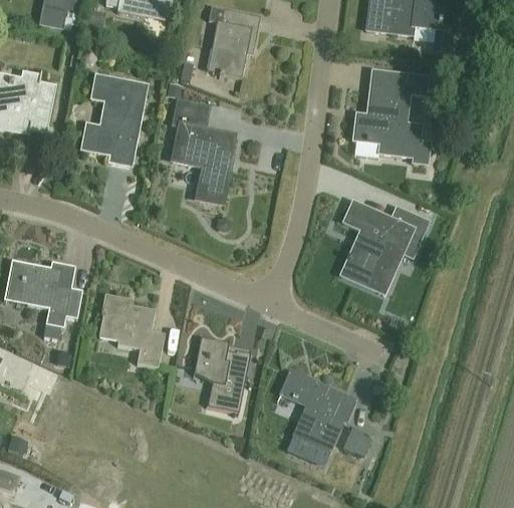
[(46,0),(40,28),(59,32),(60,28),(63,28),(68,0),(46,0)]
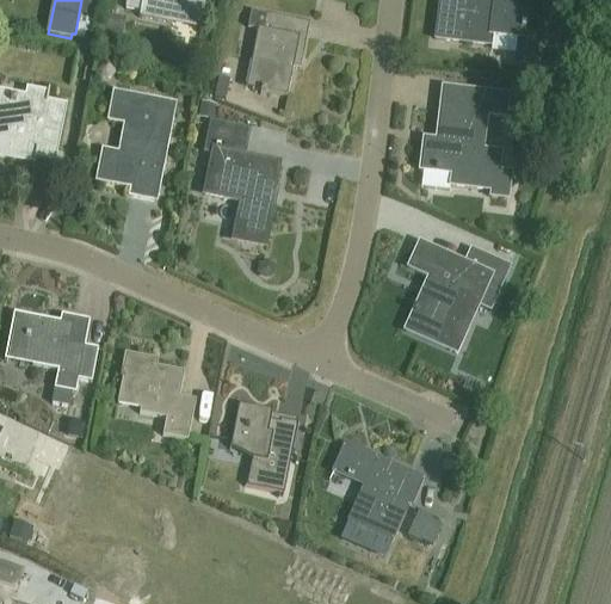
[(127,0),(127,4),(141,6),(140,13),(172,19),(173,13),(202,18),(204,0),(127,0)]
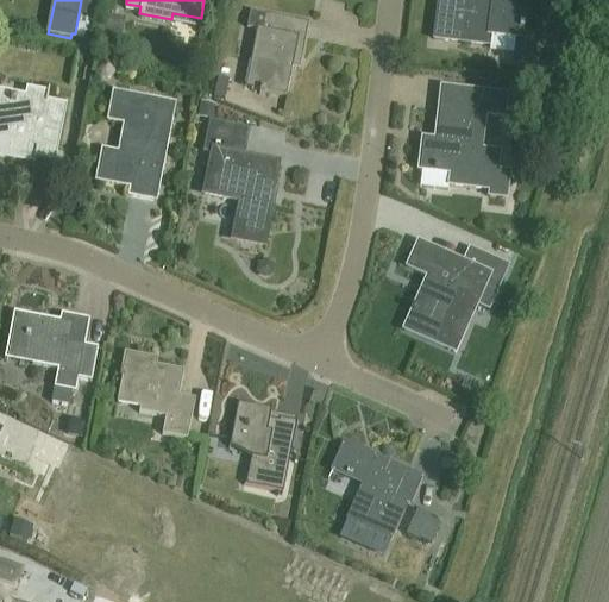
[(493,0),(439,0),(435,35),(489,41),(490,31),(521,35),(522,26),(526,26),(526,20),(522,20),(525,0),(493,0)]
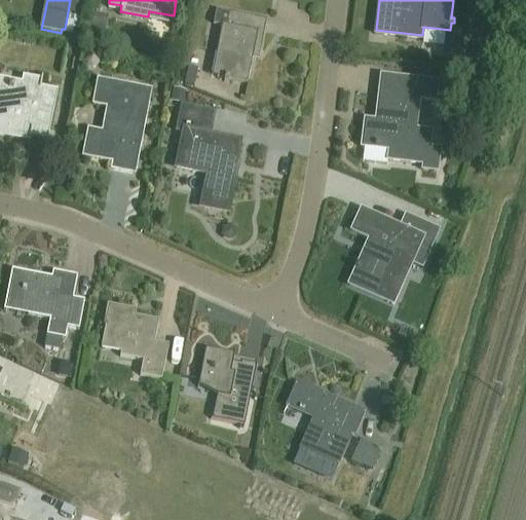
[(267,15),(216,4),(214,17),(222,20),(217,46),(222,48),(217,72),(248,78),(256,42),(262,43),(267,15)]
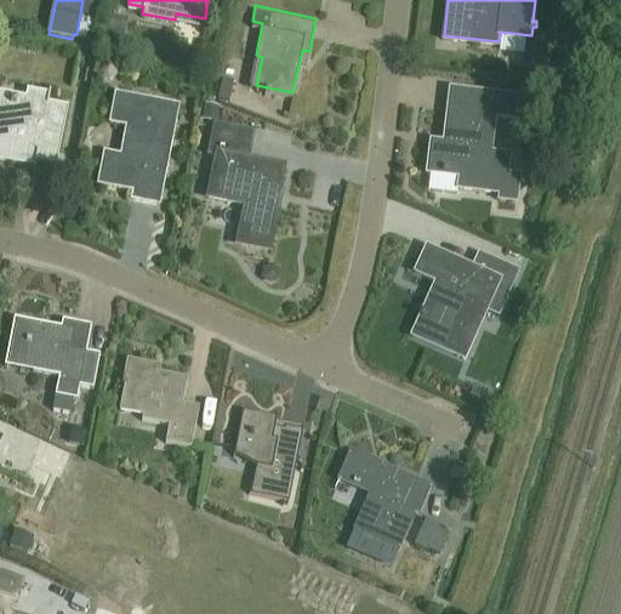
[(50,92),(0,81),(0,155),(35,163),(36,155),(56,159),(67,103),(47,100),(50,92)]
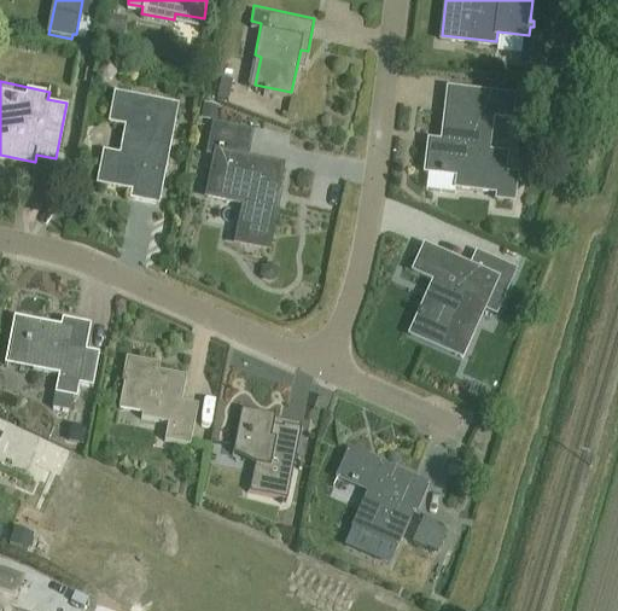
[(514,92),(448,85),(442,139),(427,137),(425,169),(456,173),(455,182),(496,187),(495,195),(514,197),(516,180),(503,179),(507,150),(490,147),(494,111),(512,114),(514,92)]
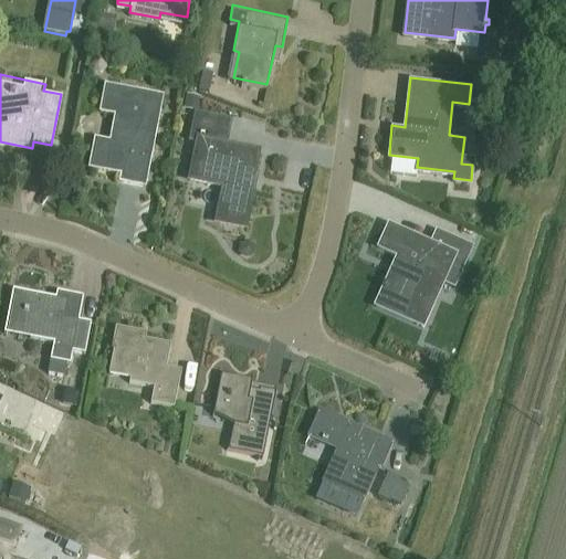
[(132,86),(105,81),(100,107),(115,111),(111,138),(94,135),(90,162),(122,169),(119,177),(144,181),(160,98),(129,93),(132,86)]
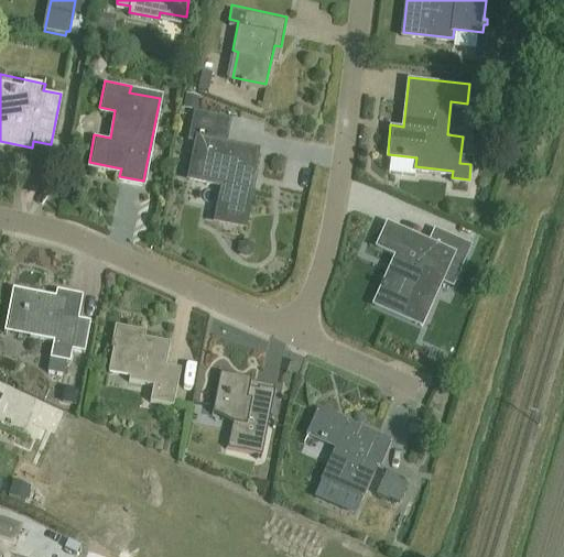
[(231,117),(195,110),(191,135),(198,137),(191,175),(226,182),(219,217),(242,222),(258,146),(226,141),(231,117)]
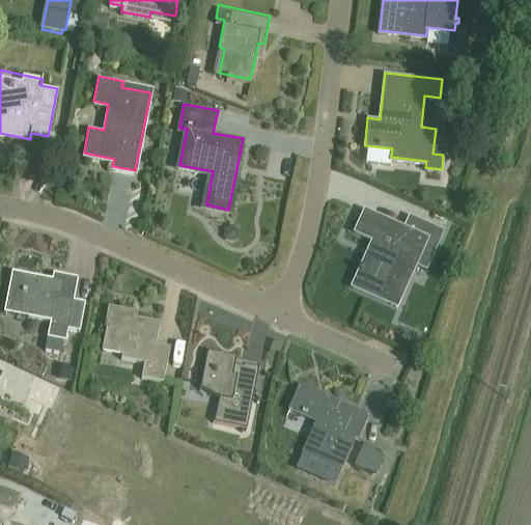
[(403,224),(364,206),(355,228),(373,236),(353,282),(378,294),(398,247),(415,254),(414,258),(424,264),(440,227),(409,214),(403,224)]
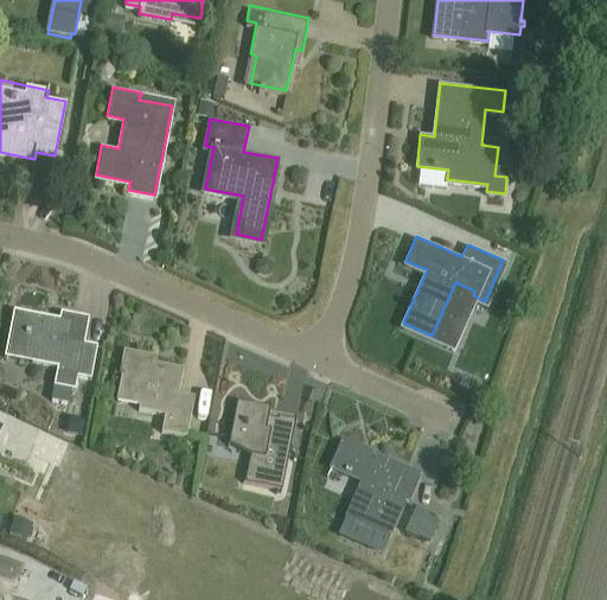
[(55,314),(13,307),(5,353),(57,363),(53,382),(75,387),(89,312),(64,307),(63,314),(55,312),(55,314)]
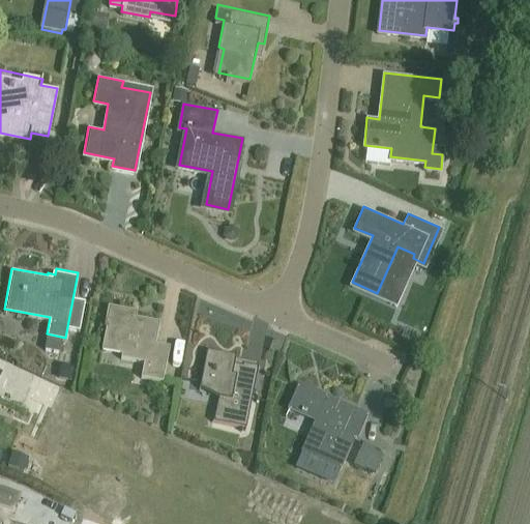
[(137,310),(110,304),(102,346),(122,350),(121,354),(143,357),(141,374),(164,378),(170,343),(155,340),(159,318),(136,314),(137,310)]
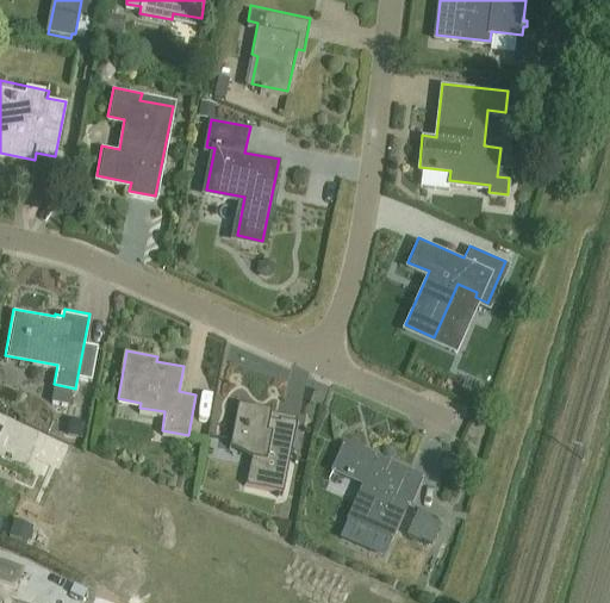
[(272,404),(238,398),(230,436),(254,441),(246,480),(282,488),(297,418),(271,412),(272,404)]
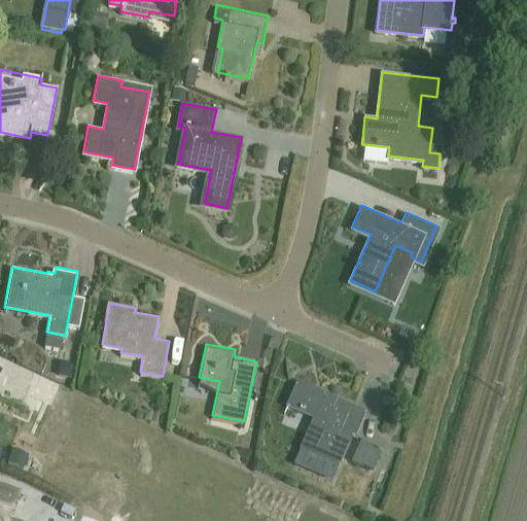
[(323,393),(296,381),(287,403),(313,414),(300,444),(339,461),(351,432),(353,433),(364,409),(324,390),(323,393)]
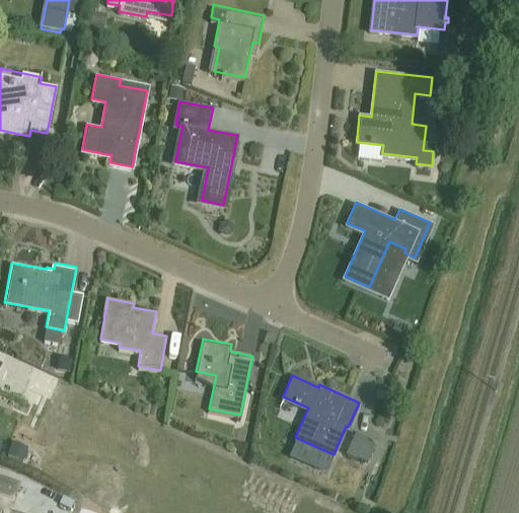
[(357,457),(366,436),(355,431),(345,452),(357,457)]
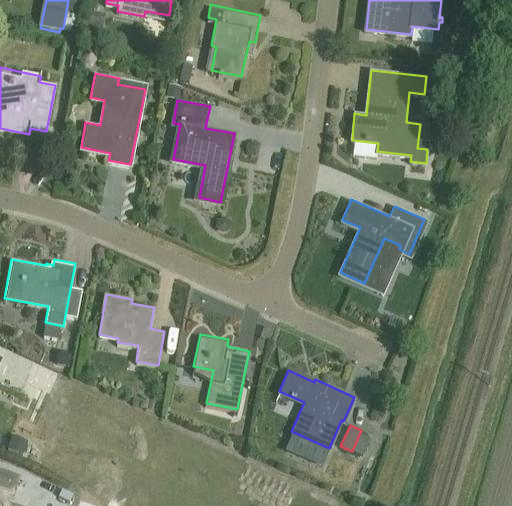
[(370,433),(361,430),(352,451),(360,455),(370,433)]
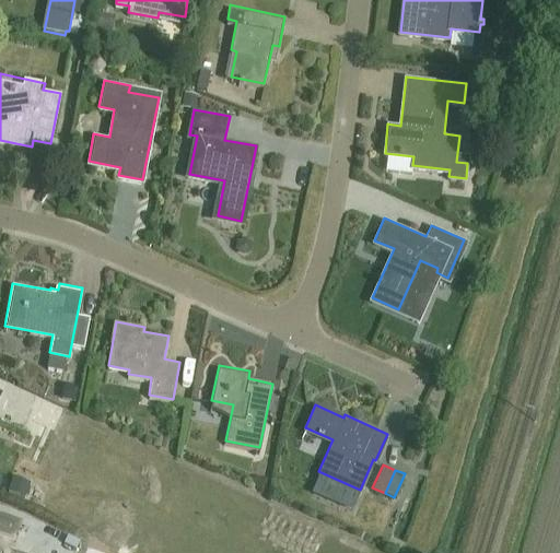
[(0,512),(0,552),(22,552),(9,549),(20,519),(0,512)]
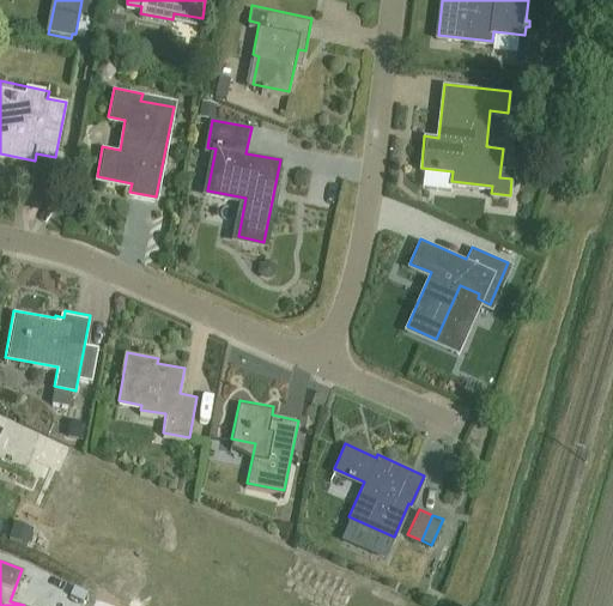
[(128,605),(96,594),(91,605),(128,605)]
